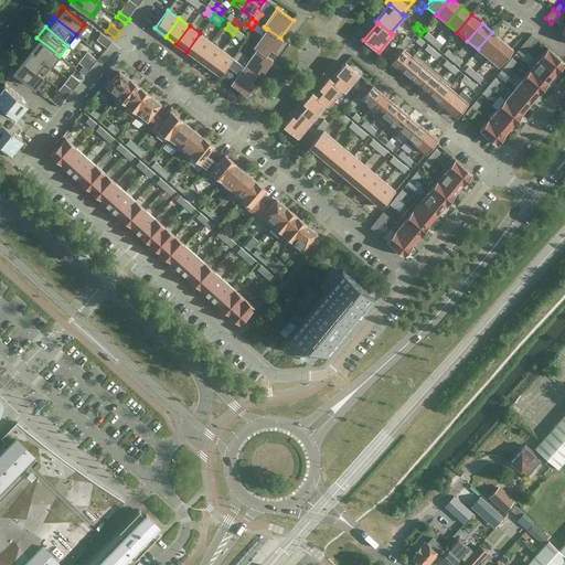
[(241,40),(244,34),(236,29),(233,34),(241,40)]
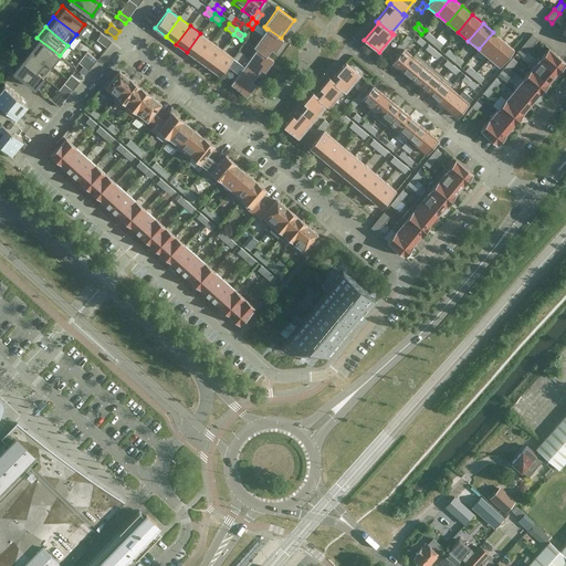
[(254,46),(257,49),(257,48),(270,58),(271,56),(283,39),(281,38),(268,29),(266,29),(254,46)]
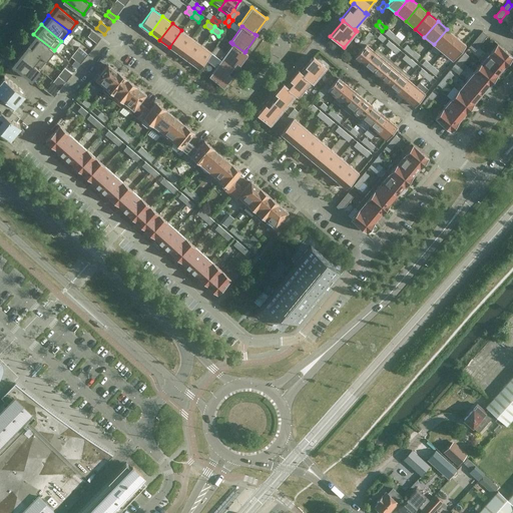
[(388,29),(385,33),(392,38),(395,34),(388,29)]
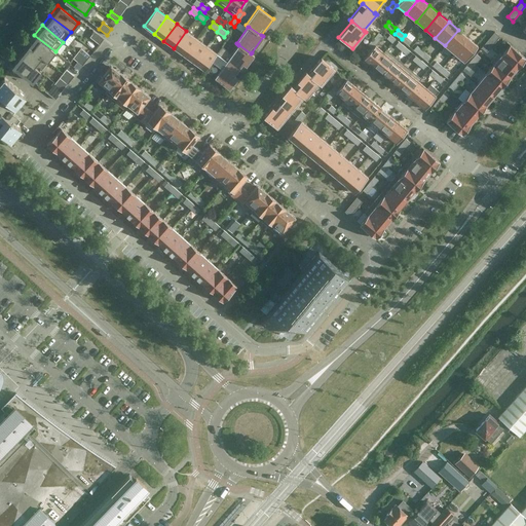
[(454,53),(467,37),(458,30),(445,45),(454,53)]
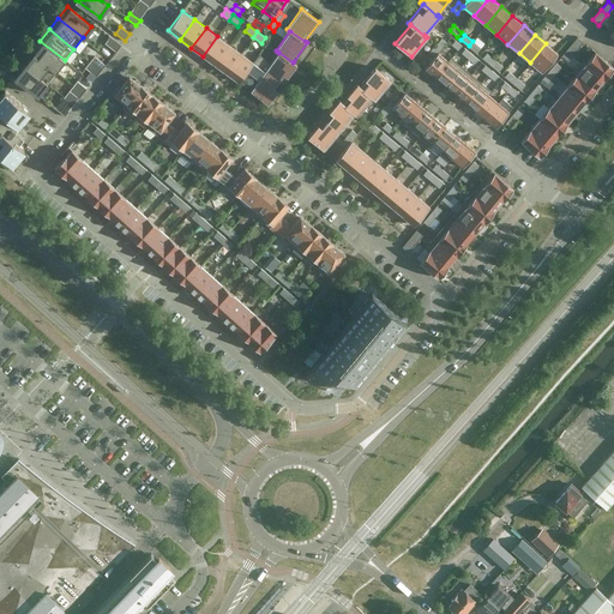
[(215,65),(229,44),(217,36),(203,56),(215,65)]
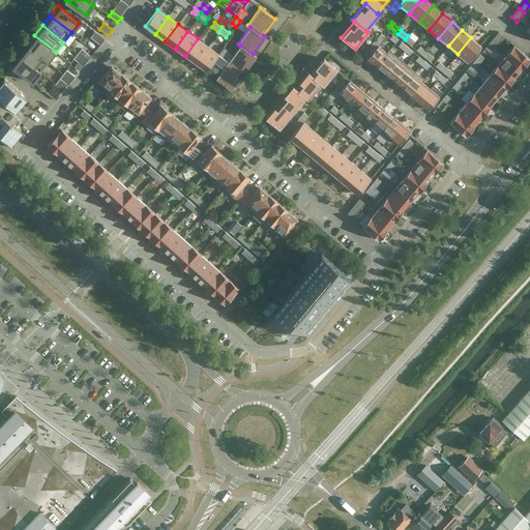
[(92,38),(100,45),(105,38),(96,32),(92,38)]
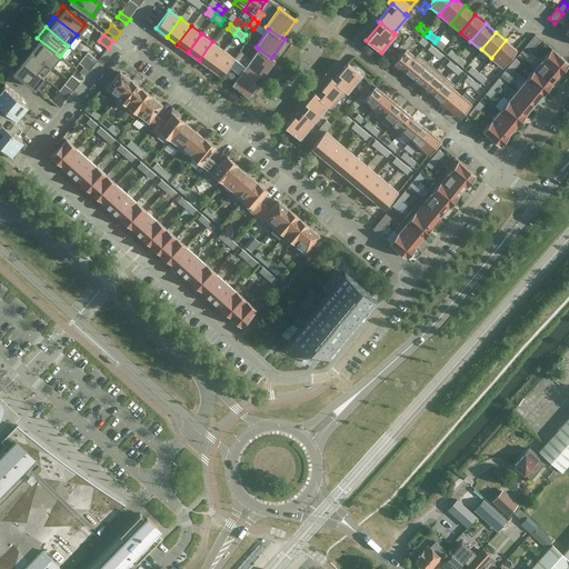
[(535,35),(526,45),(532,50),(541,39),(535,35)]
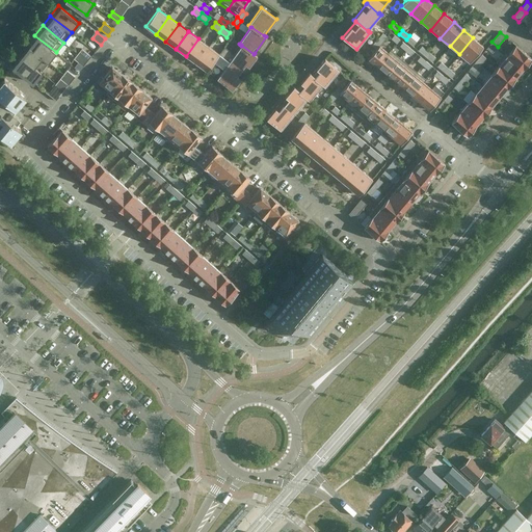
[(397,44),(400,40),(394,34),(391,38),(397,44)]
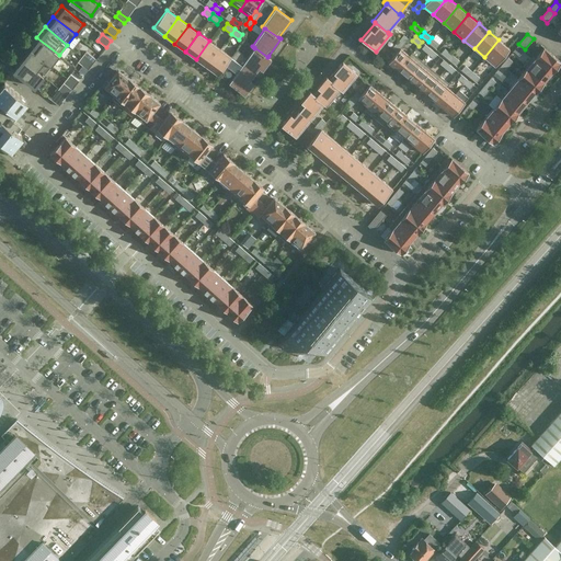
[(59,55),(36,37),(29,47),(50,66),(59,55)]
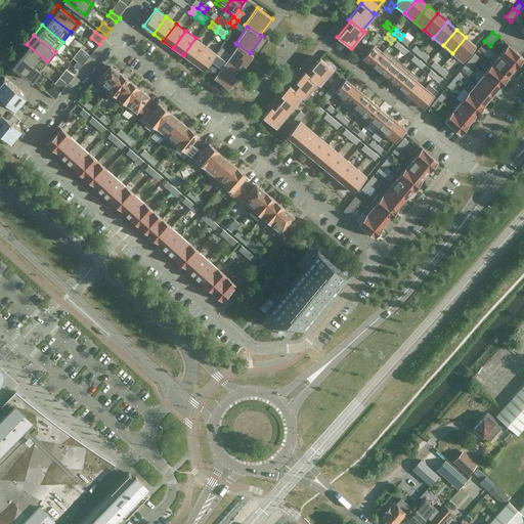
[(410,41),(403,35),(400,39),(406,45),(410,41)]
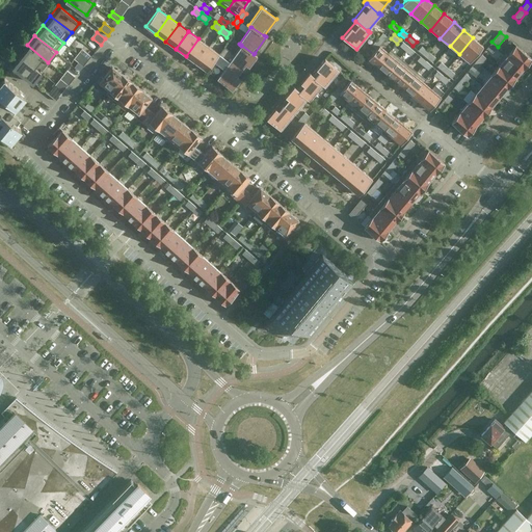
[(469,62),(483,46),(473,37),(459,54),(469,62)]
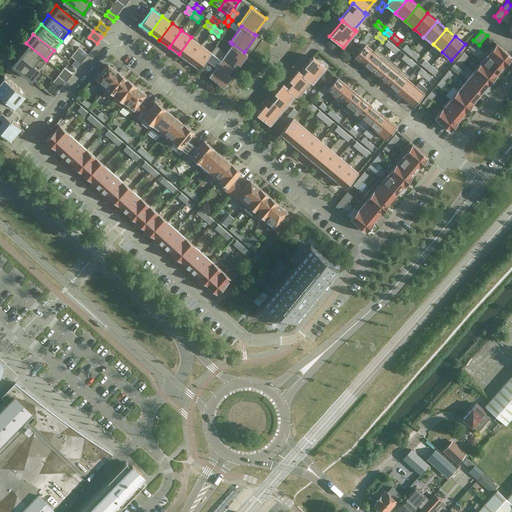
[(189,61),(201,45),(191,37),(179,54),(189,61)]
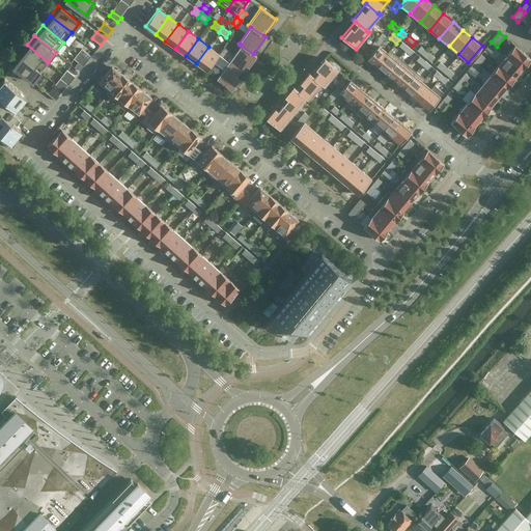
[(399,46),(404,51),(408,47),(402,42),(399,46)]
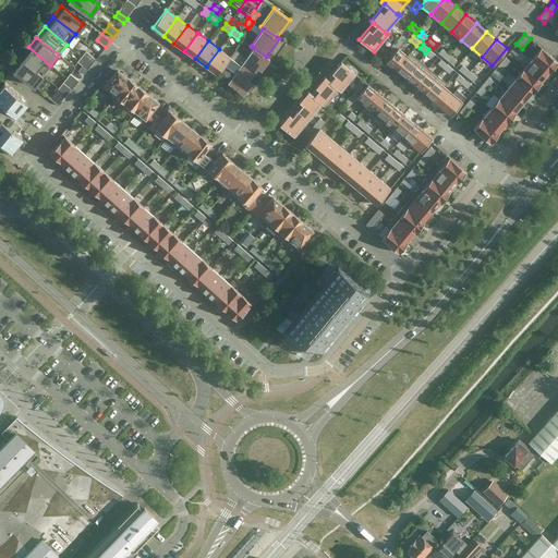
[(517,56),(522,49),(516,44),(510,50),(517,56)]
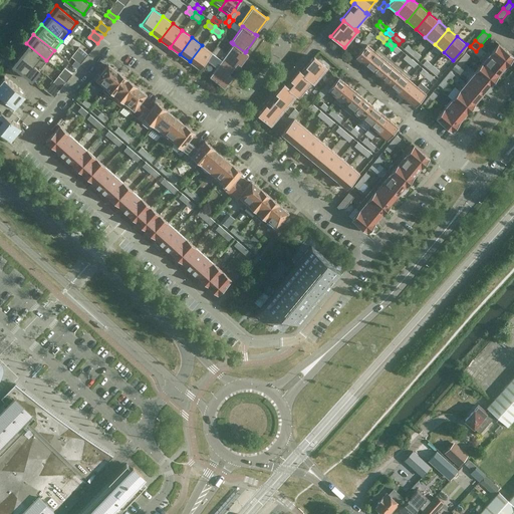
[(46,60),(26,43),(18,53),(39,69),(46,60)]
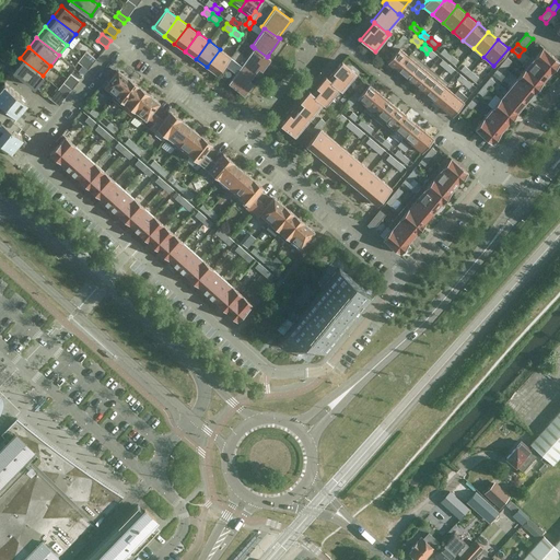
[(236,49),(231,57),(257,77),(270,58),(268,56),(267,57),(254,47),(254,48),(247,57),(236,49)]
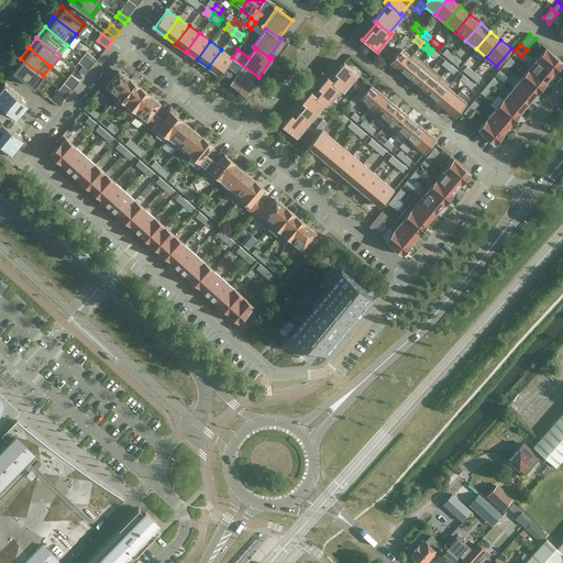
[(562,62),(545,47),(537,57),(534,55),(533,55),(554,73),(562,62)]
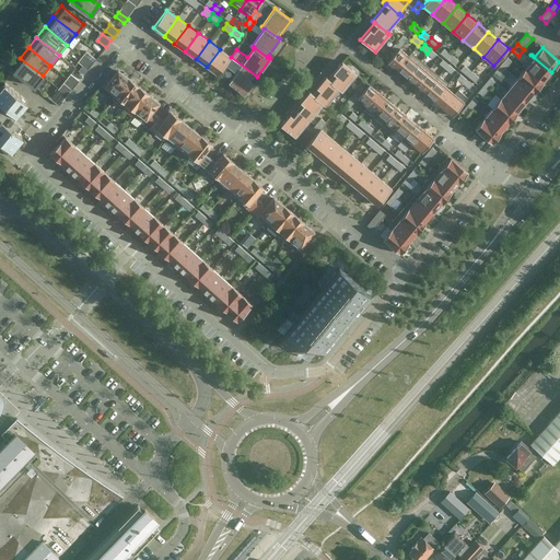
[(387,62),(397,70),(411,53),(408,55),(399,48),(387,62)]
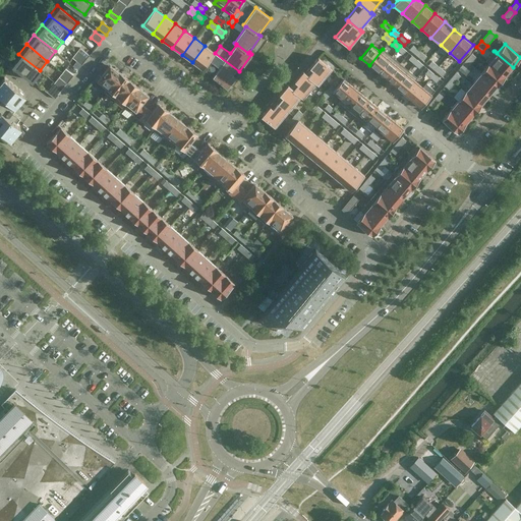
[(413,45),(409,49),(416,55),(419,51),(413,45)]
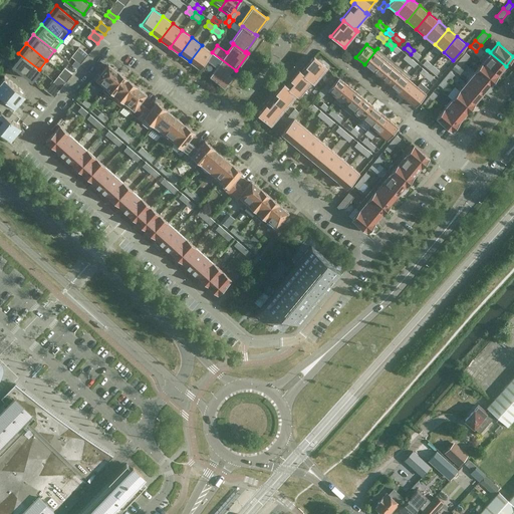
[(207,59),(212,52),(202,45),(190,61),(200,68),(207,59)]
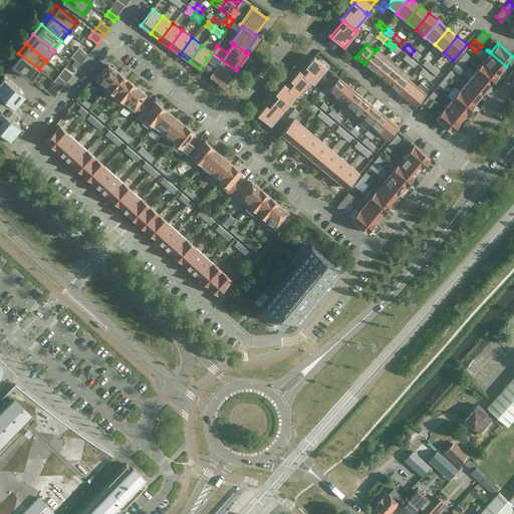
[(79,47),(75,52),(84,59),(88,54),(79,47)]
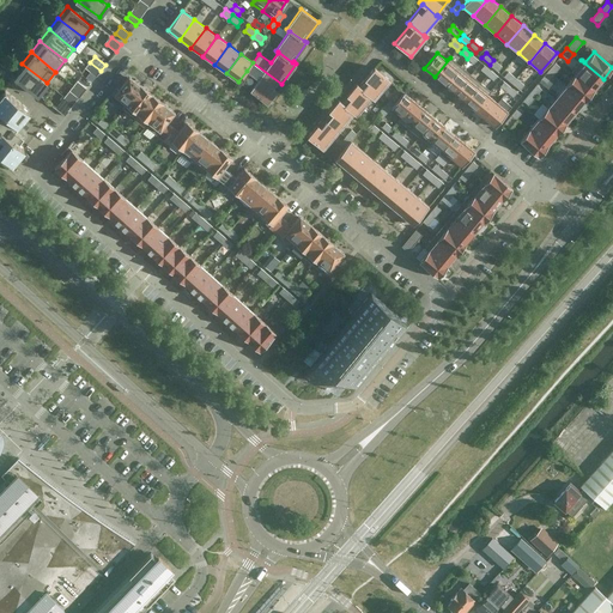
[(450,58),(435,77),(444,85),(461,66),(450,58)]
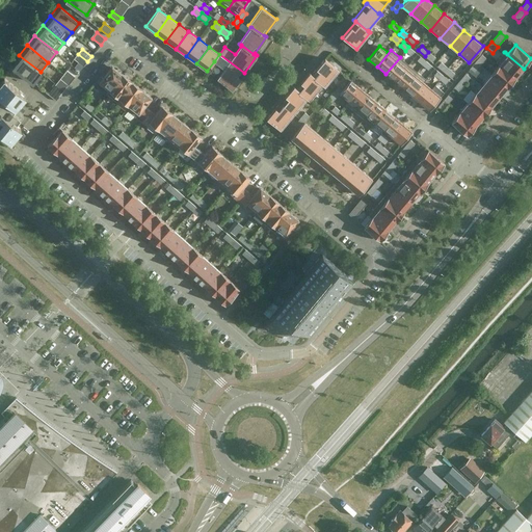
[(435,57),(428,52),(425,56),(431,61),(435,57)]
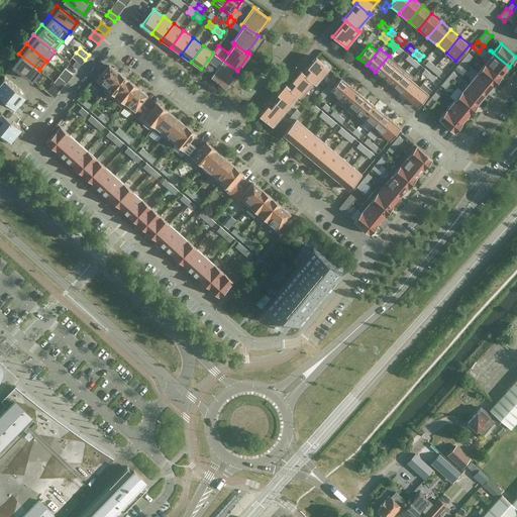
[(509,67),(490,50),(482,61),(501,76),(509,67)]
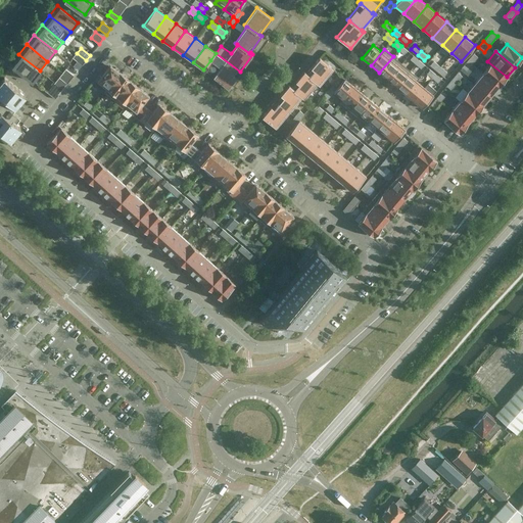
[(86,60),(77,53),(73,58),(82,65),(86,60)]
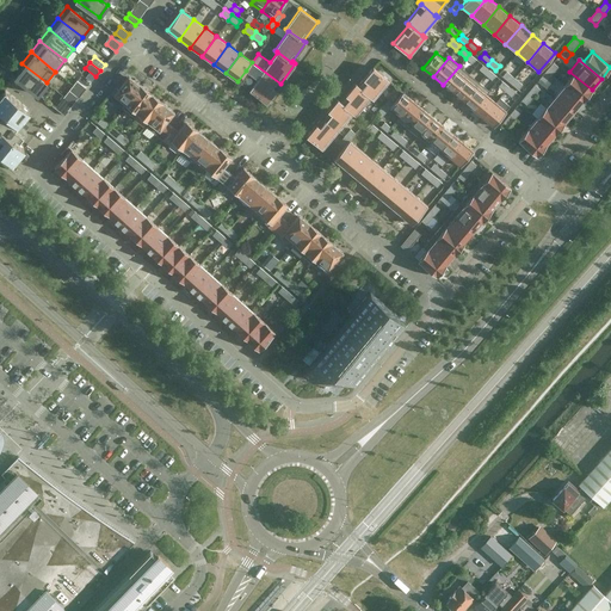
[(281,84),(252,62),(246,71),(258,79),(250,91),(266,103),(281,84)]
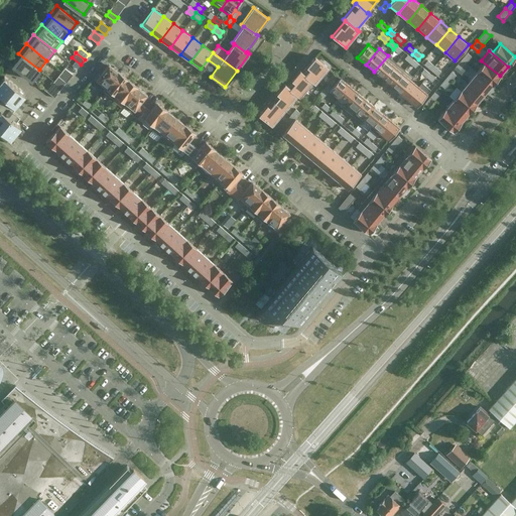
[(467,52),(461,59),(465,62),(471,55),(467,52)]
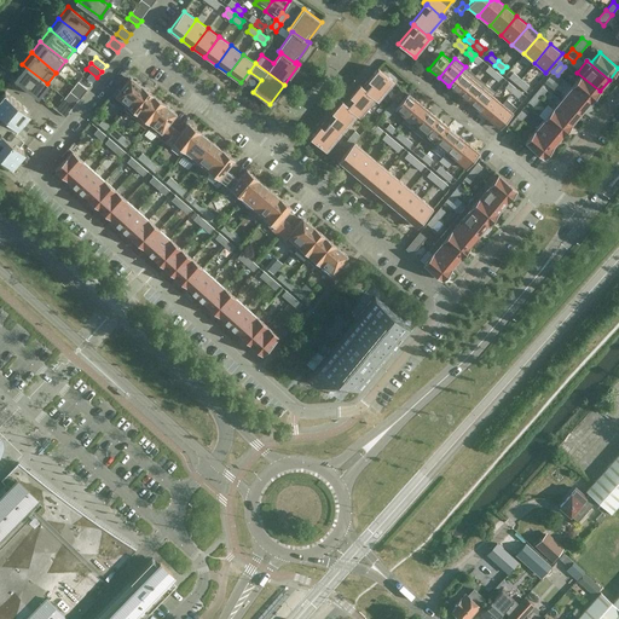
[(47,84),(22,64),(13,75),(38,96),(47,84)]
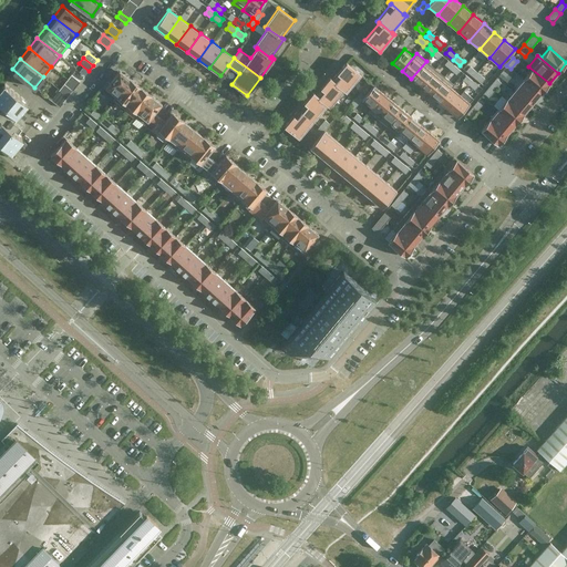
[(444,64),(451,69),(454,65),(447,60),(444,64)]
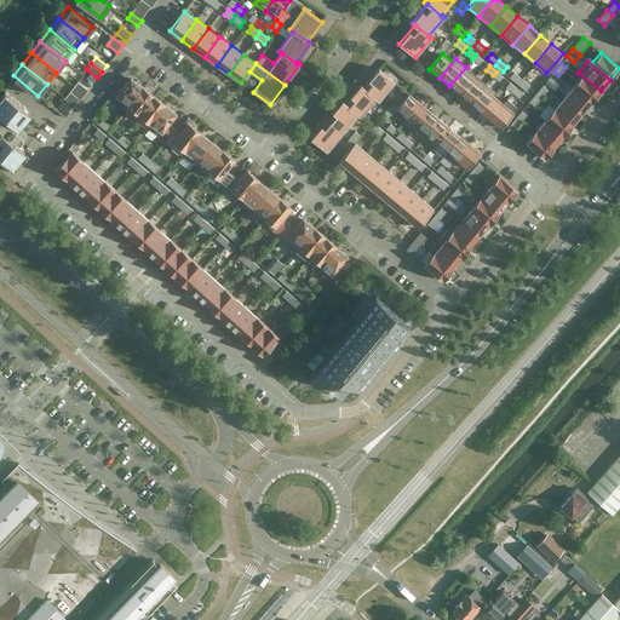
[(466,67),(449,86),(460,95),(476,75),(466,67)]
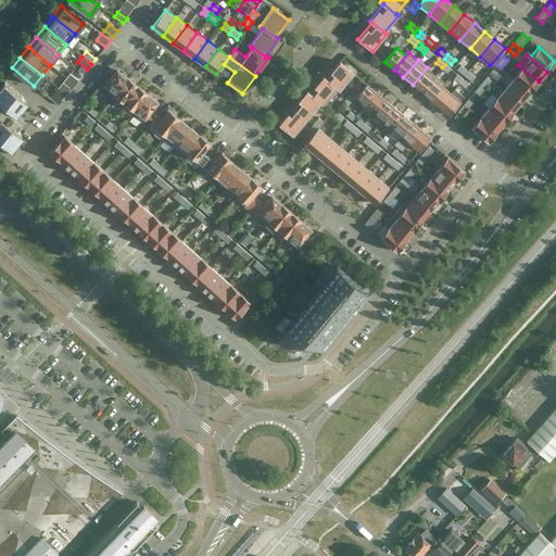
[(339,61),(326,77),(325,78),(338,88),(337,89),(339,91),(354,73),(339,61)]
